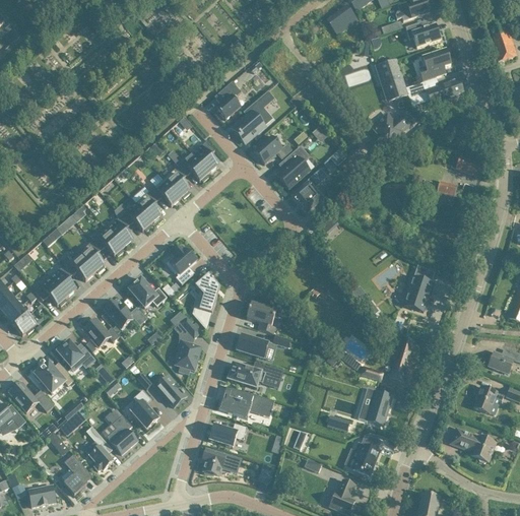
[(353,0),(334,12),(343,27),(365,15),(356,0),(353,0)]
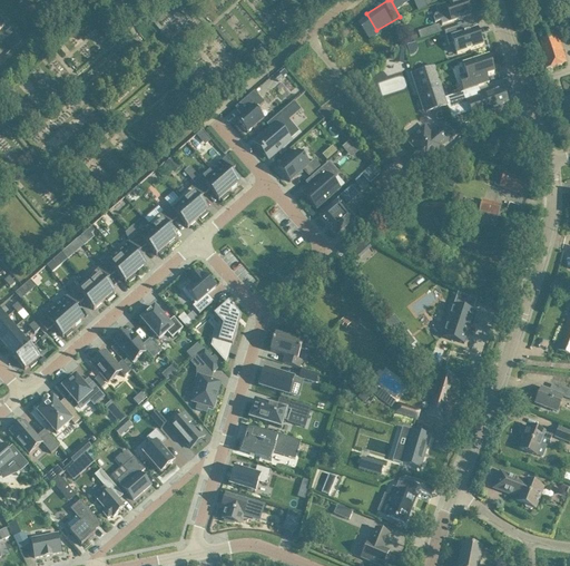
[(434,10),(433,15),(434,19),(440,17),(442,21),(470,11),(467,0),(457,0),(446,3),(445,0),(435,3),(438,9),(434,10)]
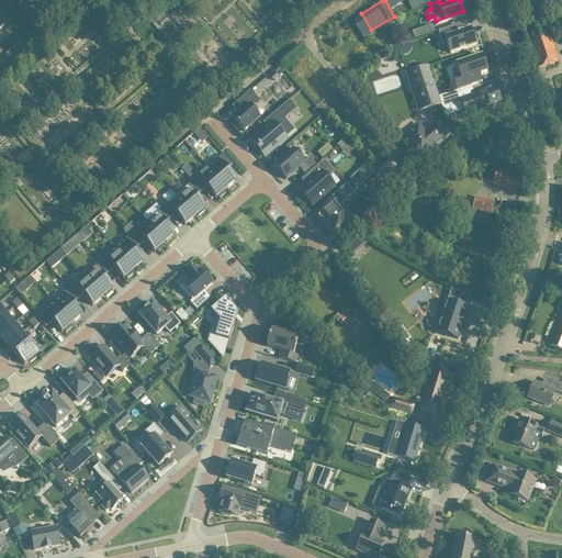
[(470,24),(469,25),(463,26),(461,20),(438,28),(442,41),(447,40),(450,49),(475,42),(475,40),(476,40),(474,31),(472,32),(470,24)]
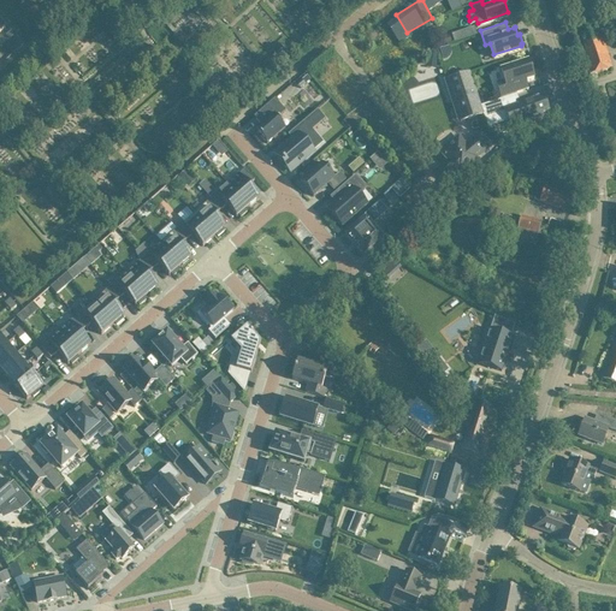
[(590,71),(612,64),(605,41),(602,42),(596,23),(579,28),(585,47),(582,48),(590,71)]
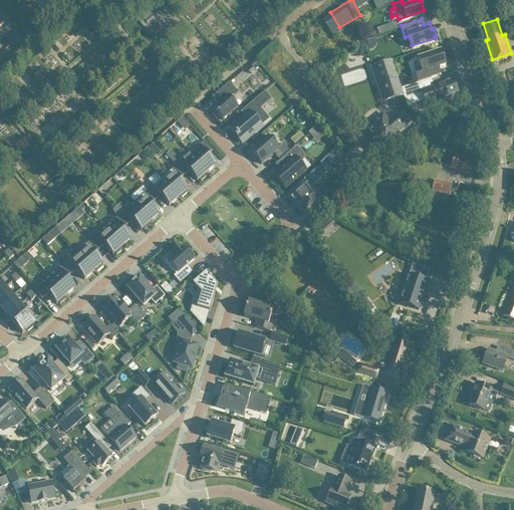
[(398,25),(396,20),(376,26),(378,32),(398,25)]
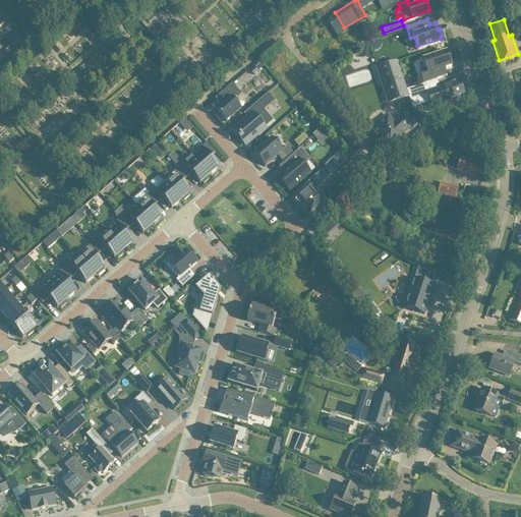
[(424,80),(429,78),(437,76),(437,75),(442,73),(440,67),(451,63),(449,56),(450,55),(449,51),(447,50),(446,48),(423,56),(426,64),(420,66),(424,80)]
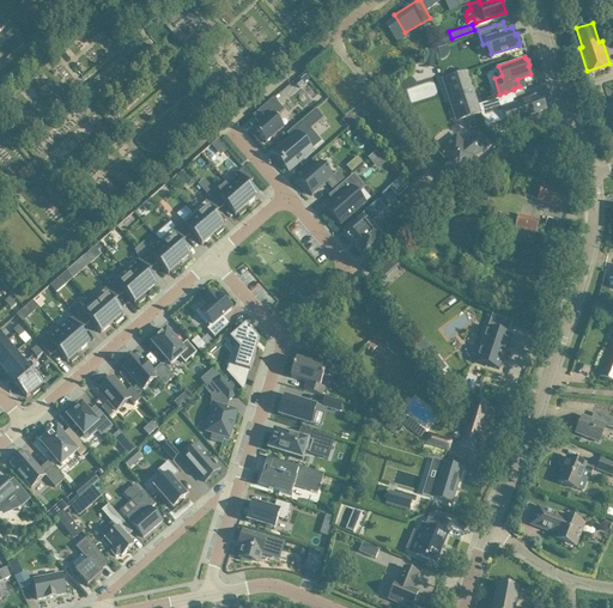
[(478,101),(467,68),(444,76),(453,101),(454,101),(460,98),(466,114),(466,115),(480,109),(478,101)]
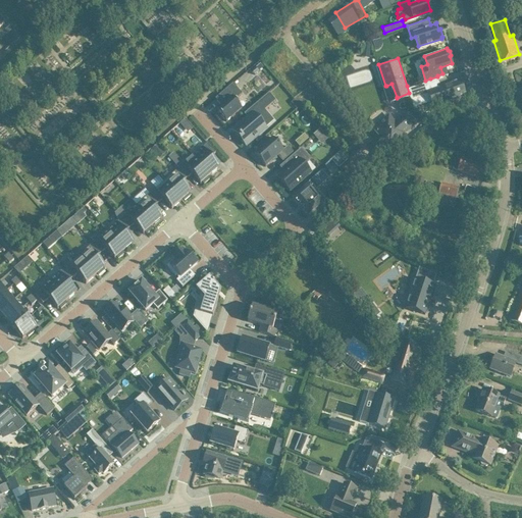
[(430,79),(425,81),(407,86),(409,93),(410,96),(428,90),(434,106),(456,99),(455,94),(464,91),(460,79),(433,88),(430,79)]
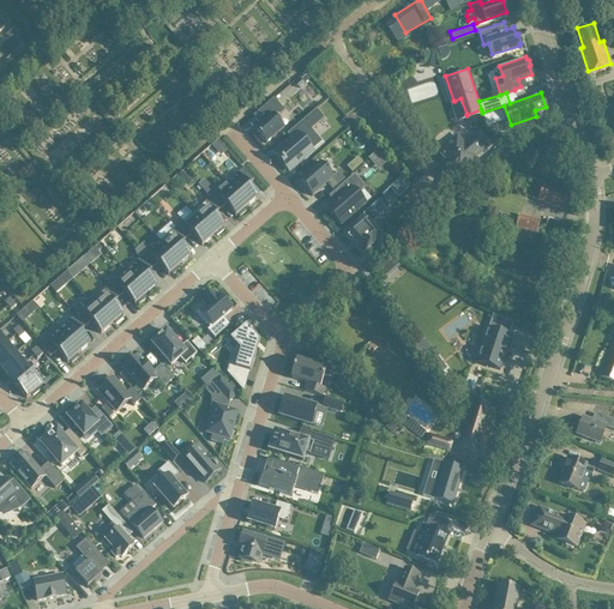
[(284,124),(276,114),(284,107),(274,94),(253,112),(260,120),(254,126),(266,139),(284,124)]
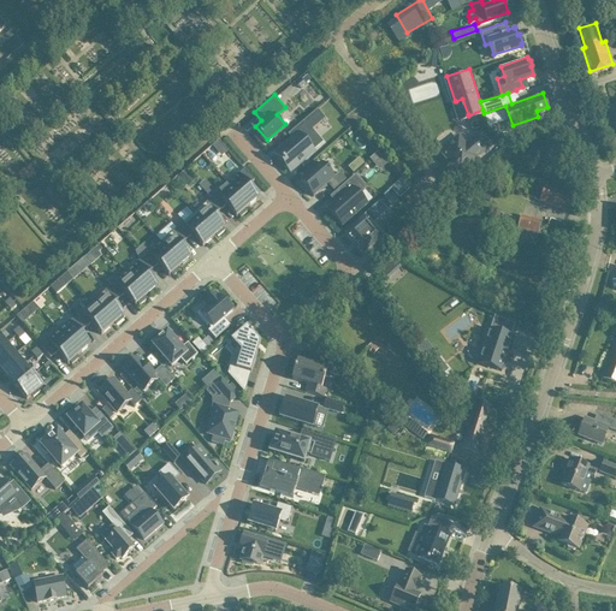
[(331,95),(326,99),(332,105),(329,108),(345,128),(353,120),(336,101),(331,95)]
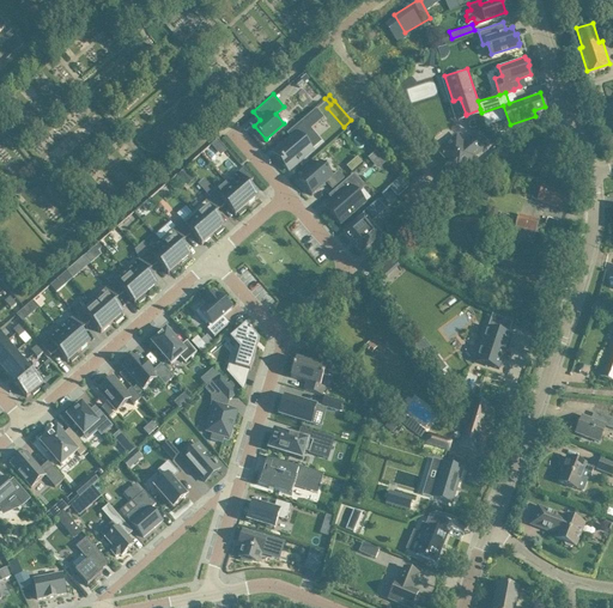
[(291,135),(275,150),(277,150),(281,156),(281,157),(283,159),(284,158),(289,165),(311,147),(310,146),(299,134),(305,129),(323,114),(316,105),(286,129),(291,135)]
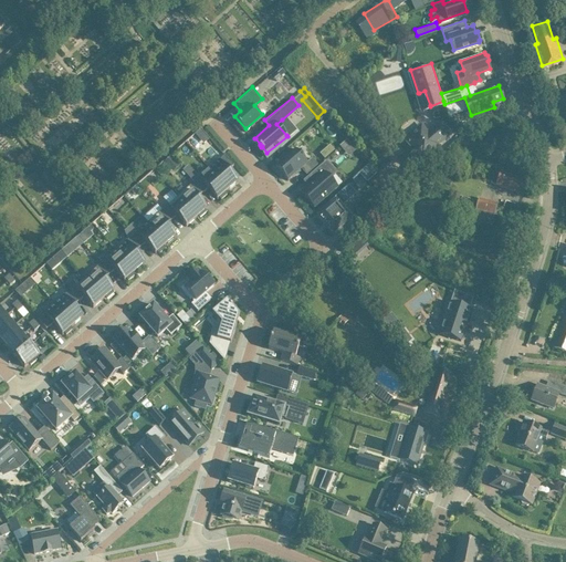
[(412,151),(411,149),(410,149),(409,151),(404,156),(410,164),(421,155),(422,156),(439,143),(438,141),(451,129),(442,118),(428,129),(421,122),(405,136),(416,148),(413,152),(412,151)]
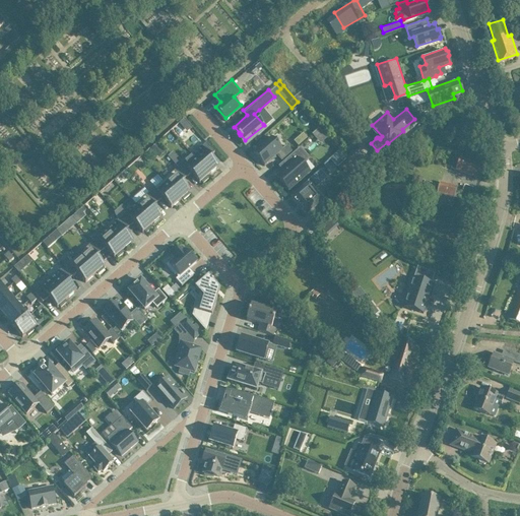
[(319,126),(312,131),(315,134),(321,129),(319,126)]
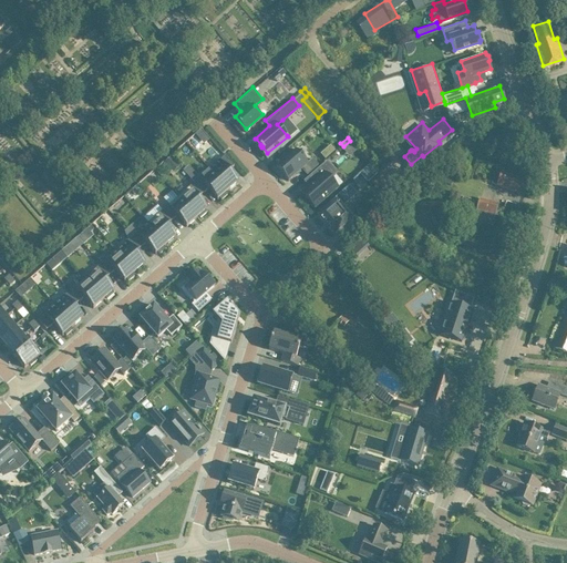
[(288,177),(301,166),(307,172),(318,162),(312,155),(308,160),(296,146),(276,163),(288,177)]
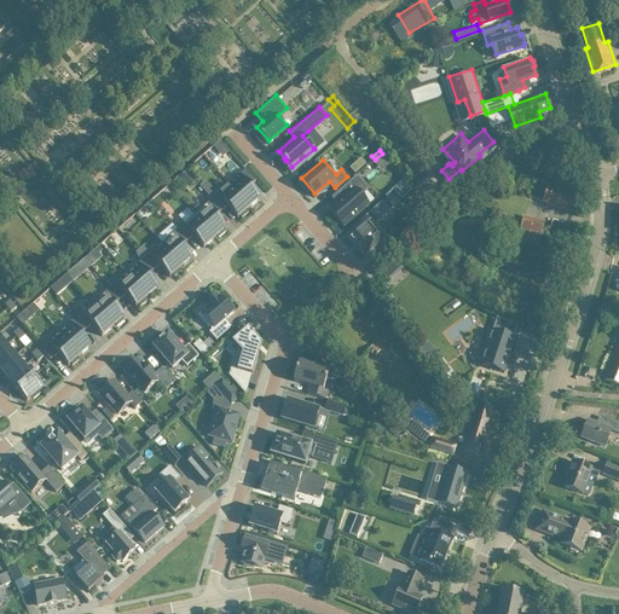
[(186,167),(180,173),(184,177),(191,172),(186,167)]
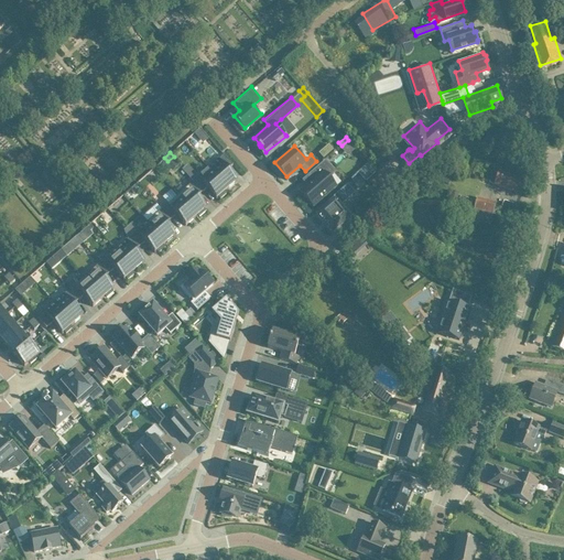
[(218,157),(208,165),(227,186),(237,178),(227,167),(232,162),(224,152),(218,157)]
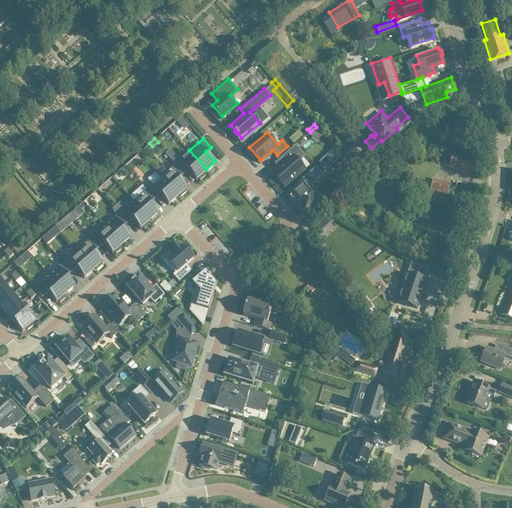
[(305,166),(298,158),(304,153),(295,142),(275,160),(275,161),(277,159),(280,163),(279,165),(279,166),(273,171),(284,185),(305,166)]
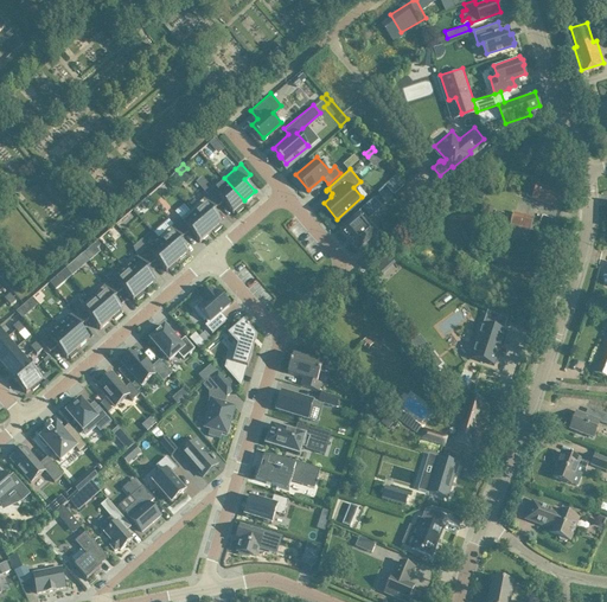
[(395,173),(388,179),(396,189),(403,183),(395,173)]
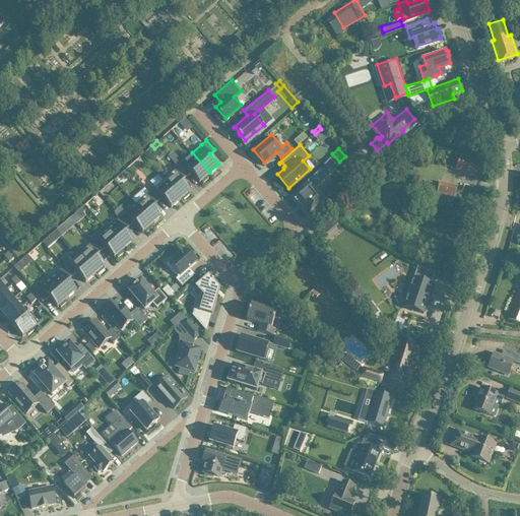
[(183,160),(178,165),(186,174),(191,170),(199,180),(201,178),(203,180),(208,175),(207,173),(209,172),(192,152),(183,160)]
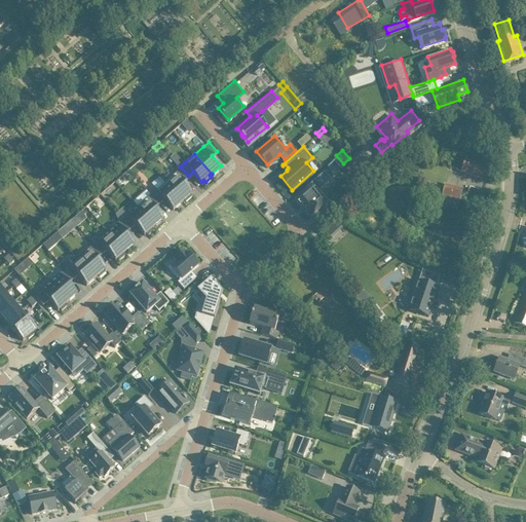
[(416,154),(410,163),(418,169),(423,158),(416,154)]
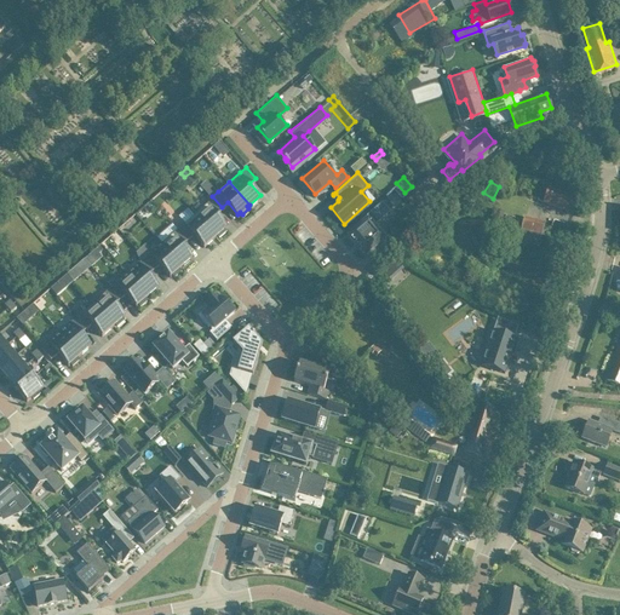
[(573,210),(578,194),(549,184),(545,191),(540,190),(538,197),(543,199),(573,210)]
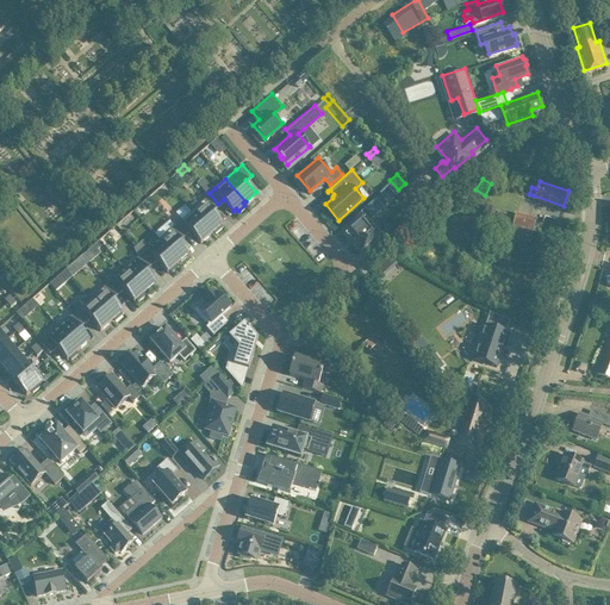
[(428,203),(410,182),(410,184),(399,192),(414,207),(417,212),(428,203)]
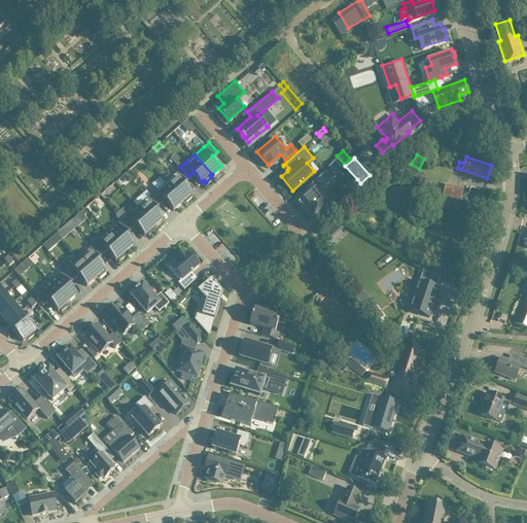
[(175,171),(166,179),(183,199),(185,197),(186,199),(191,194),(190,193),(192,190),(183,180),(188,176),(180,167),(175,171)]
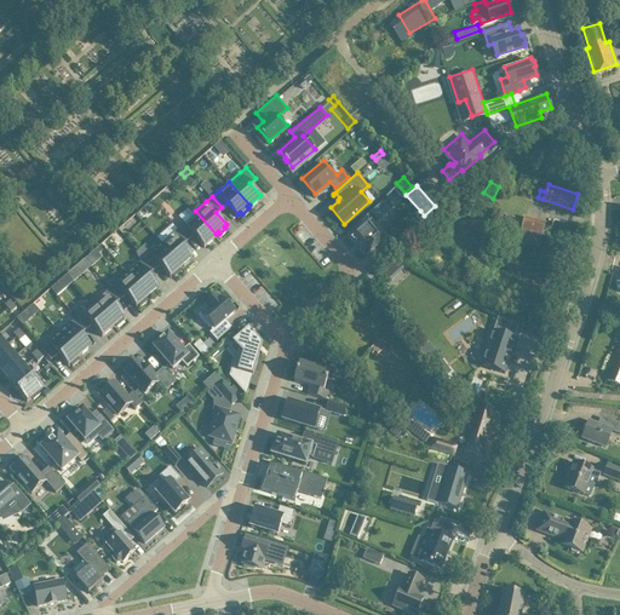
[(349,230),(348,231),(349,233),(365,251),(366,252),(366,251),(379,240),(385,234),(378,226),(374,222),(390,208),(382,199),(361,217),(363,219),(350,230),(349,230)]
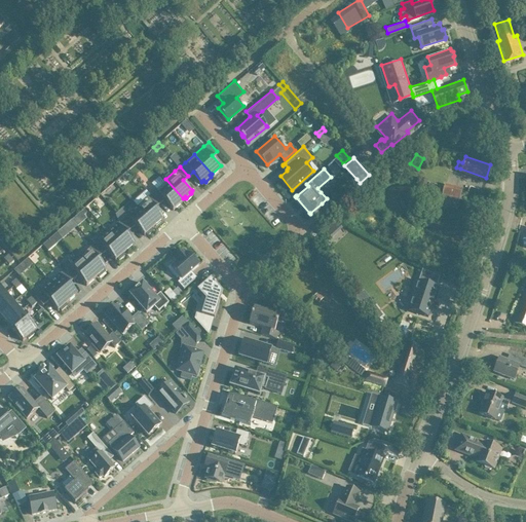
[(427,186),(439,189),(440,183),(438,182),(438,180),(429,178),(427,186)]
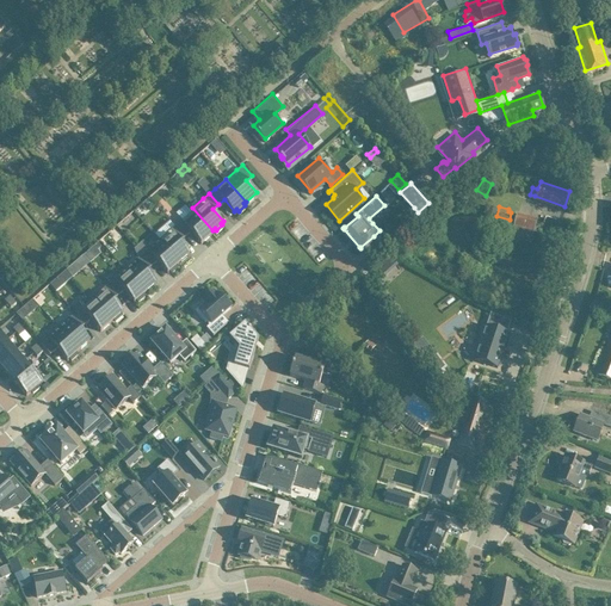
[(181,217),(176,223),(185,234),(191,228),(201,240),(213,230),(192,208),(181,217)]
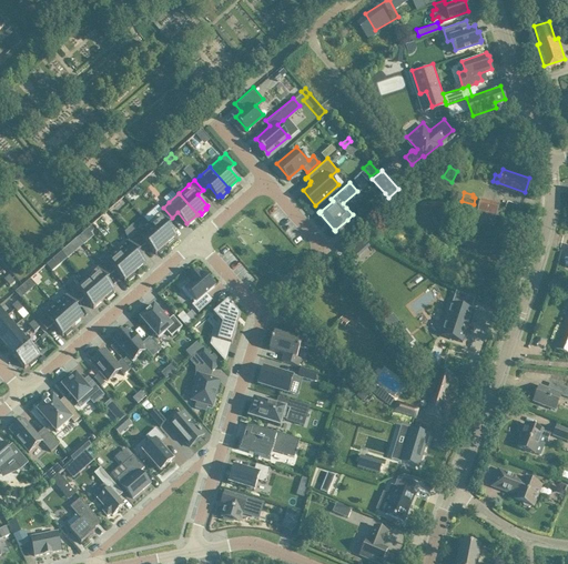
[(473,217),(493,222),(499,201),(479,195),(477,209),(475,209),(473,217)]
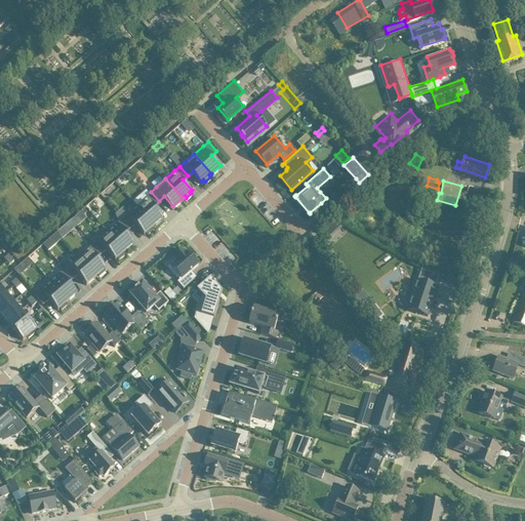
[(146,196),(136,204),(154,224),(163,214),(154,205),(159,201),(151,192),(146,196)]
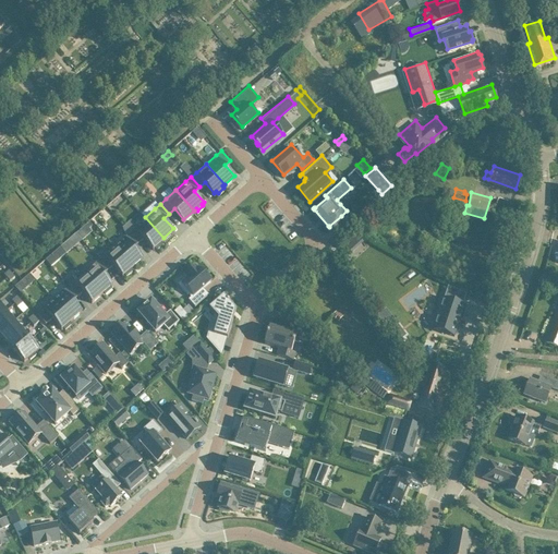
[(135,226),(130,230),(138,240),(144,236),(153,247),(155,244),(157,245),(162,241),(161,239),(164,238),(145,217),(135,226)]
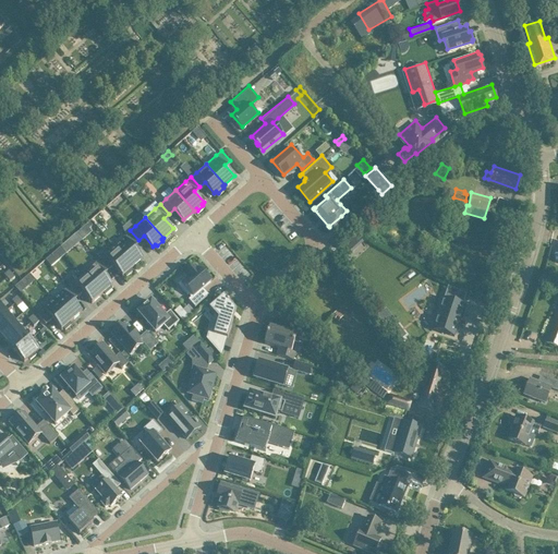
[(124,235),(114,243),(133,264),(143,255),(133,244),(138,240),(130,230),(124,235)]
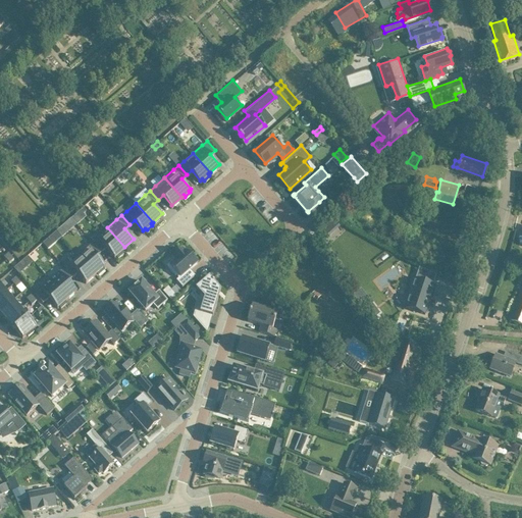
[(98,236),(93,240),(101,249),(106,245),(114,255),(116,253),(118,255),(123,250),(122,249),(124,247),(107,227),(98,236)]
